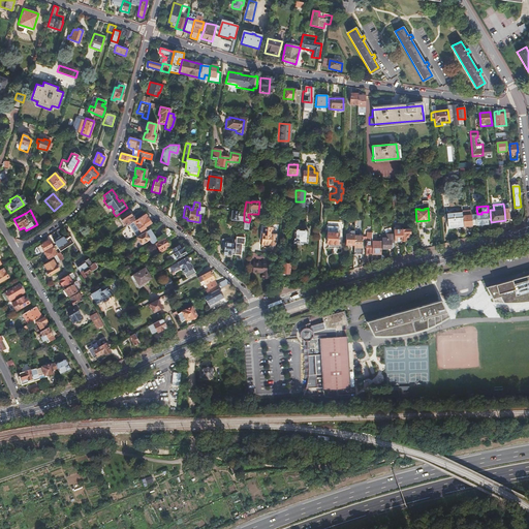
[(463,216),(464,226),(469,225),(473,225),(471,215),(471,213),(471,210),(462,211),(463,216)]
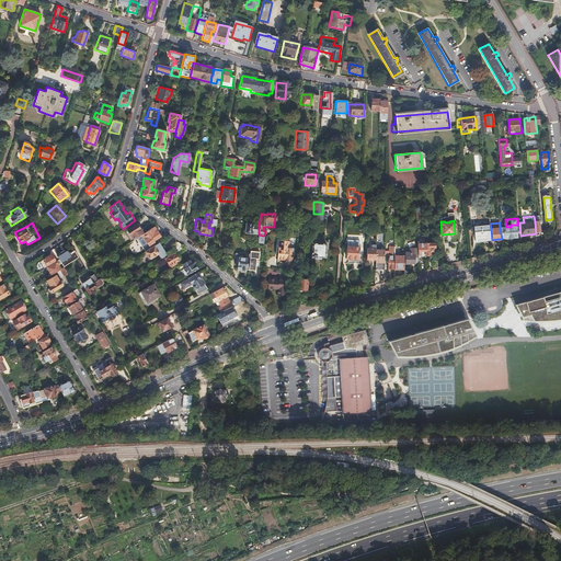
[(136,224),(127,230),(133,239),(141,232),(136,224)]
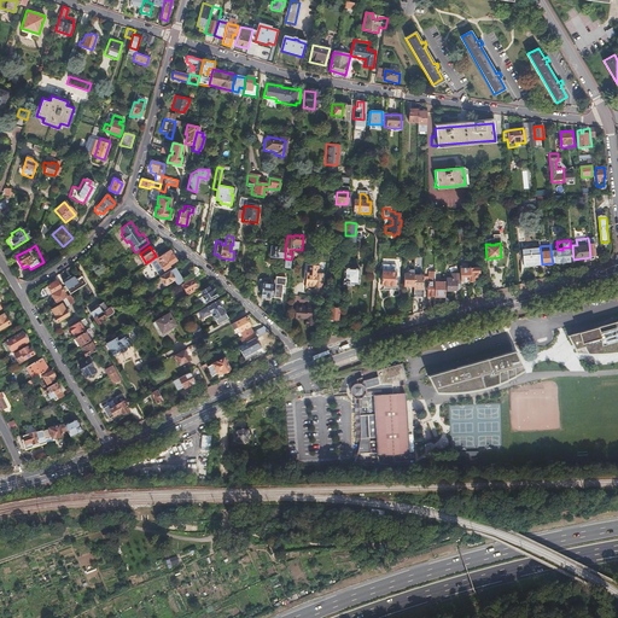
[(285,258),(285,249),(270,248),(269,257),(285,258)]
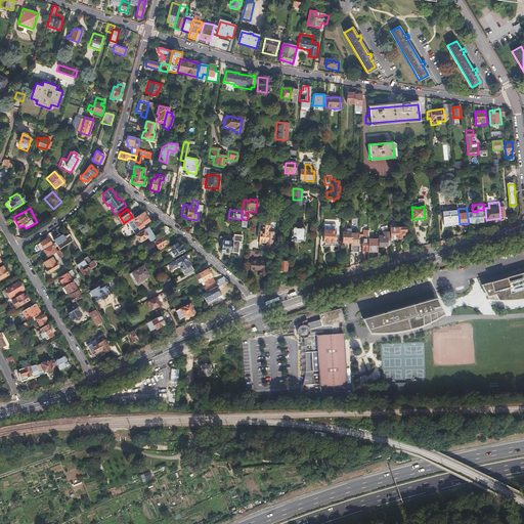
[(482,222),(481,210),(477,210),(477,212),(473,212),(471,212),(472,223),(482,222)]
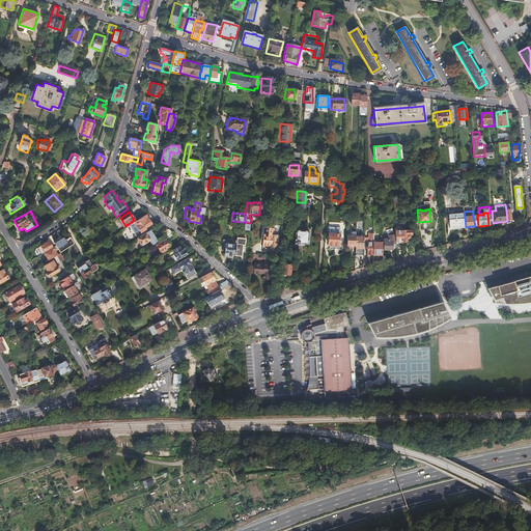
[(145,215),(129,225),(137,238),(142,234),(140,232),(145,228),(145,227),(150,224),(145,215)]
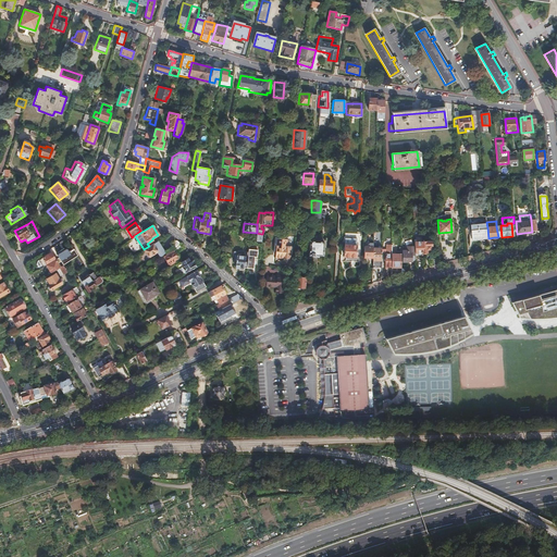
[(472,240),(489,239),(489,238),(487,227),(486,225),(471,226),(472,240)]
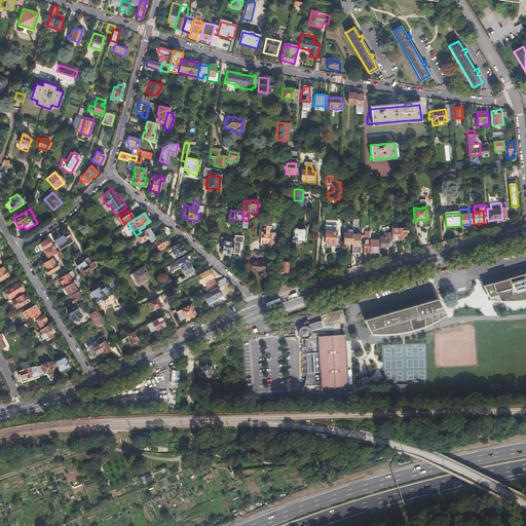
[(153,240),(155,238),(148,227),(136,235),(140,241),(141,241),(142,242),(148,238),(151,241),(153,240)]
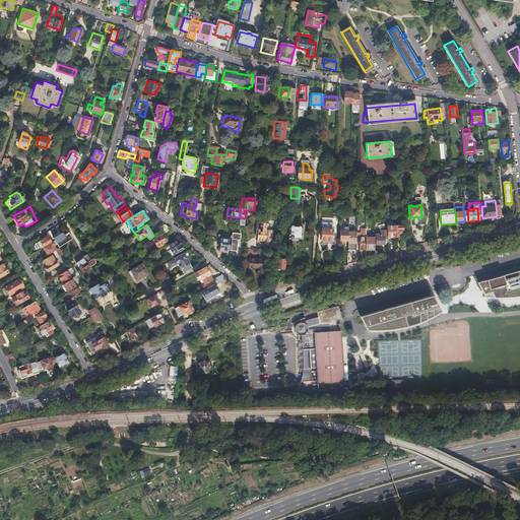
[(257,224),(256,241),(263,242),(263,244),(269,245),(270,232),(266,232),(266,224),(257,224)]
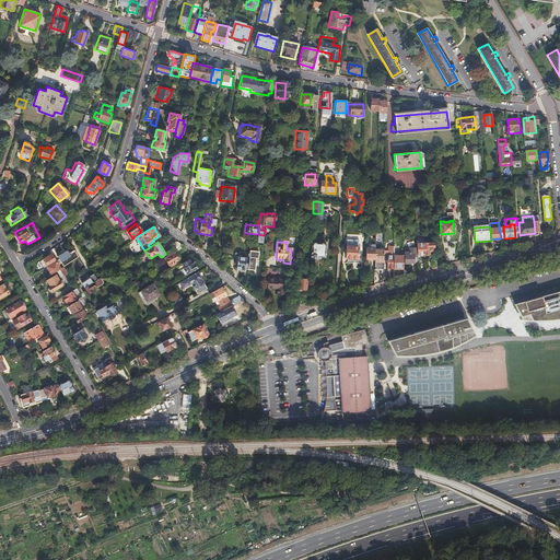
[(358,242),(353,242),(353,246),(351,246),(346,246),(345,258),(357,259),(358,242)]
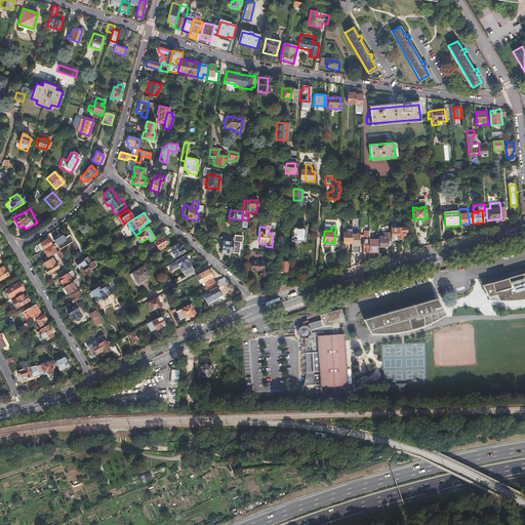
[(292,228),(291,243),(296,243),(296,241),(304,241),(305,229),(292,228)]
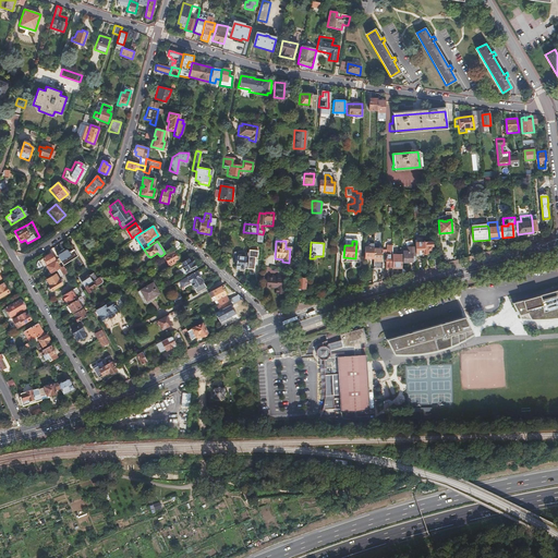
[(421,243),(422,254),(427,254),(427,250),(431,250),(431,246),(432,246),(432,242),(421,243)]
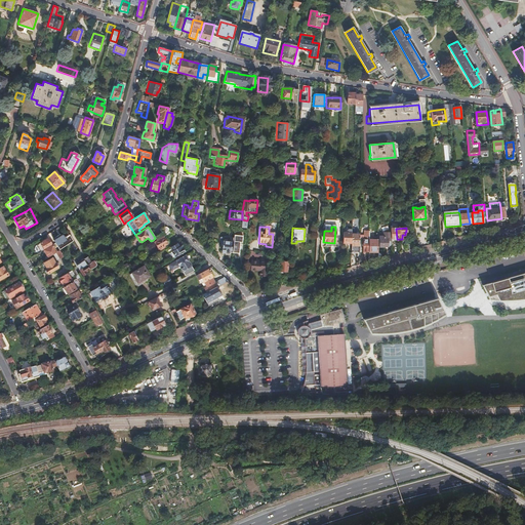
[(347,233),(342,233),(342,243),(351,243),(352,234),(352,230),(347,230),(347,233)]
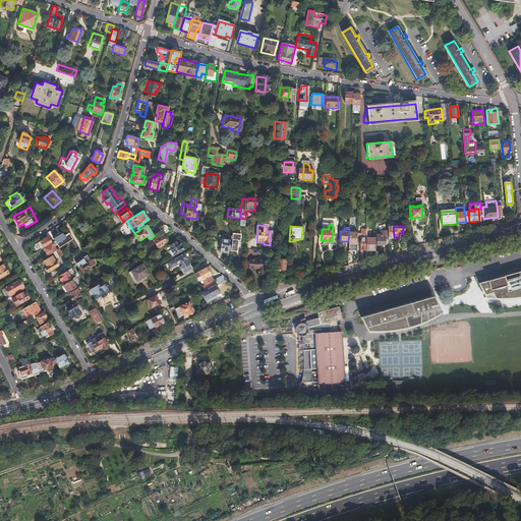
[(381,236),(377,236),(377,246),(384,246),(384,241),(389,241),(388,237),(388,231),(384,231),(381,231),(381,236)]
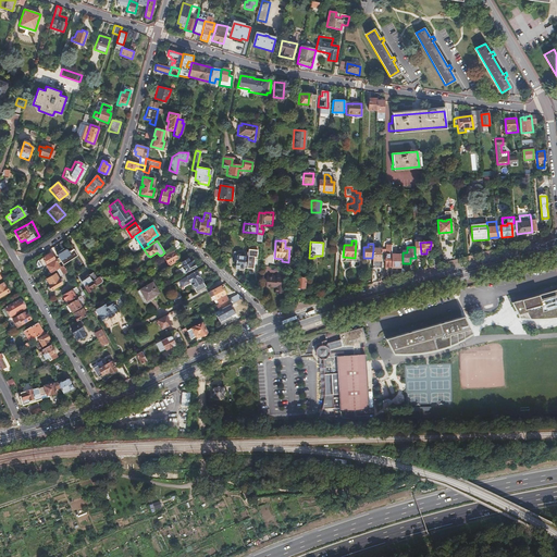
[(56,254),(62,263),(76,255),(72,249),(67,251),(66,249),(63,251),(63,249),(56,254)]
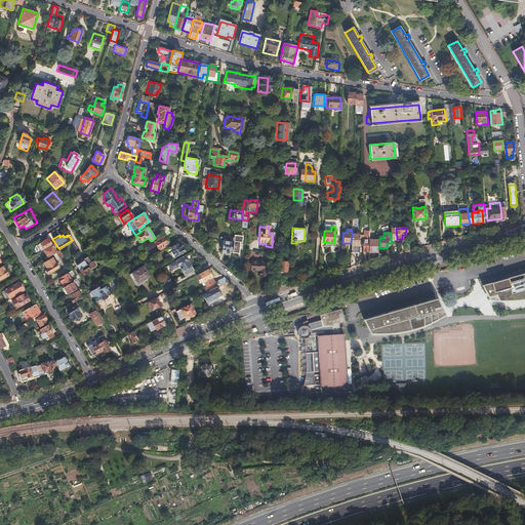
[(153,241),(158,250),(165,246),(164,244),(168,242),(164,237),(163,238),(162,236),(153,241)]
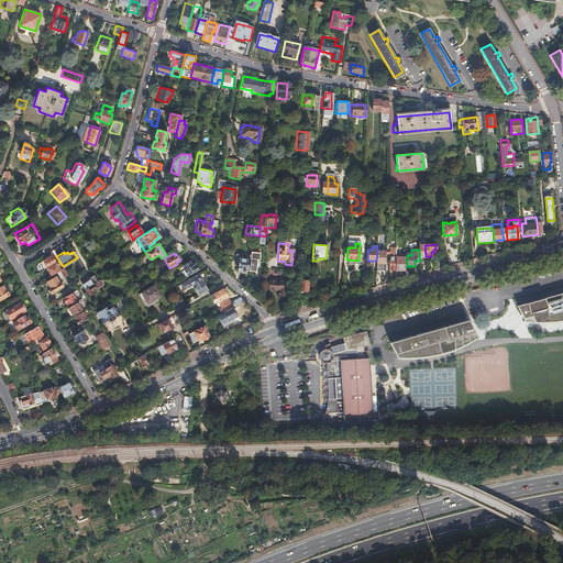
[(258,255),(249,254),(247,263),(246,273),(255,274),(256,262),(258,262),(258,255)]
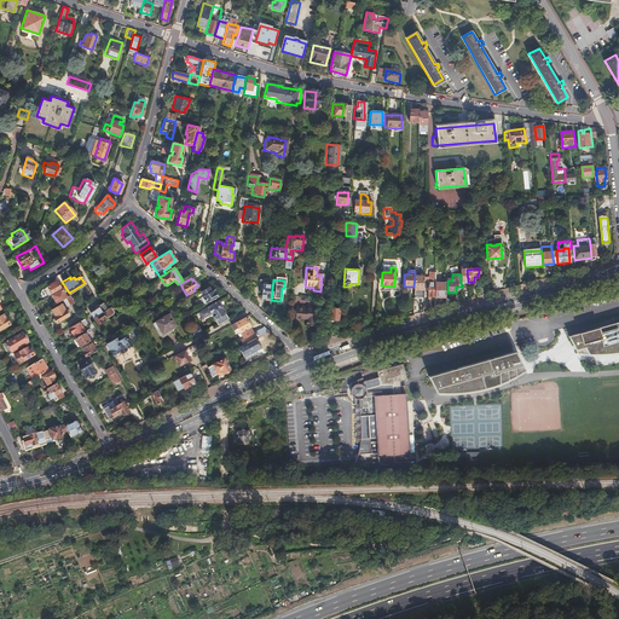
[(51,294),(61,289),(56,281),(46,285),(51,294)]
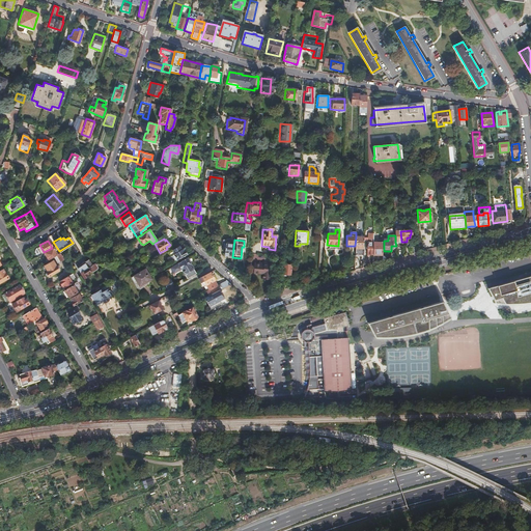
[(373,254),(373,256),(382,256),(382,242),(373,242),(373,254)]
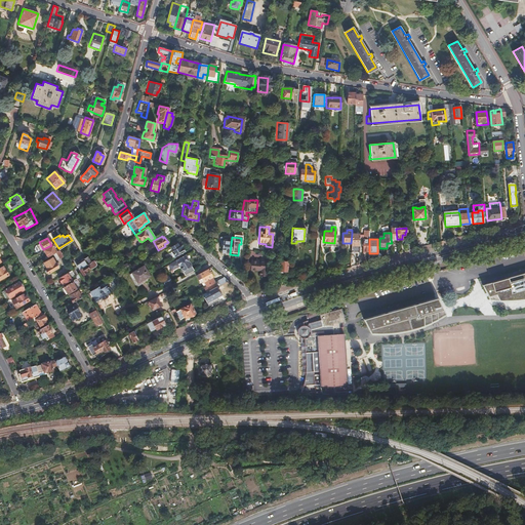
[(228,254),(230,254),(231,245),(228,244),(228,243),(219,242),(217,242),(217,246),(217,248),(219,248),(218,253),(221,253),(228,254)]
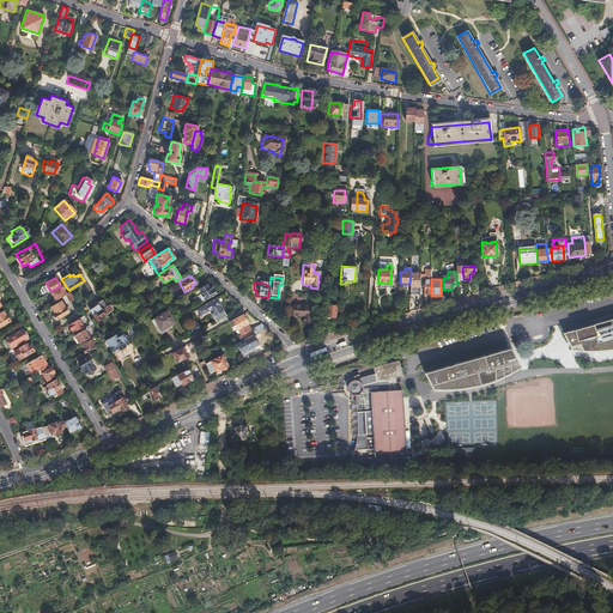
[(200,298),(201,301),(214,293),(210,286),(207,287),(206,284),(198,289),(194,291),(199,299),(200,298)]
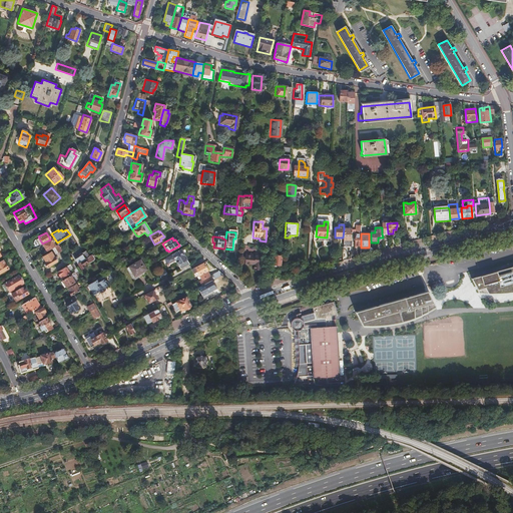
[(41,243),(46,251),(54,247),(50,239),(42,243),(41,243)]
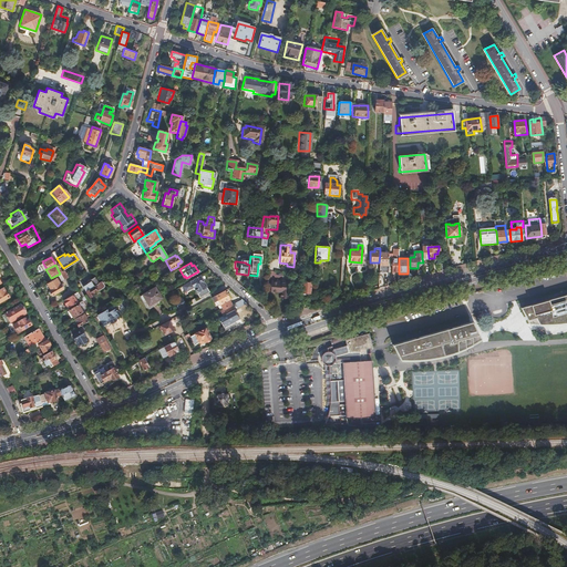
[(198,275),(189,280),(198,297),(208,292),(198,275)]
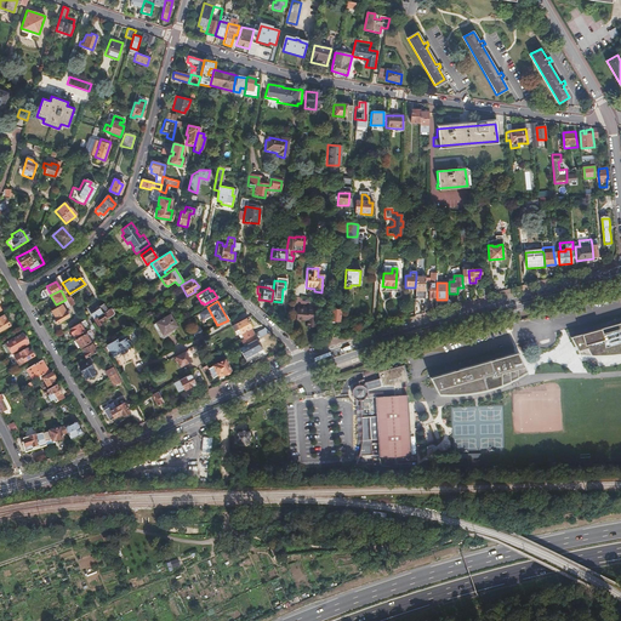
[(103,305),(102,302),(89,311),(90,313),(103,305)]
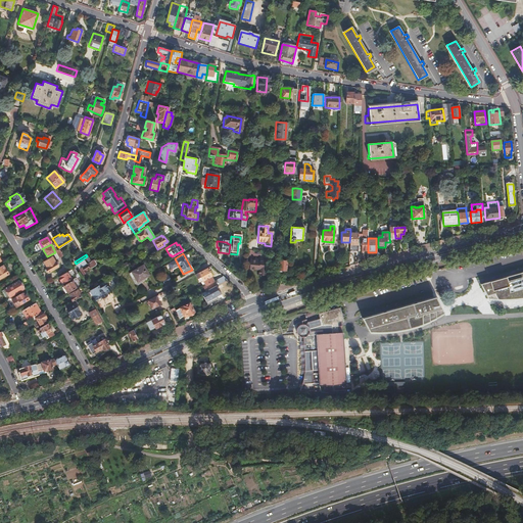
[(76,264),(79,270),(91,263),(87,256),(76,264)]
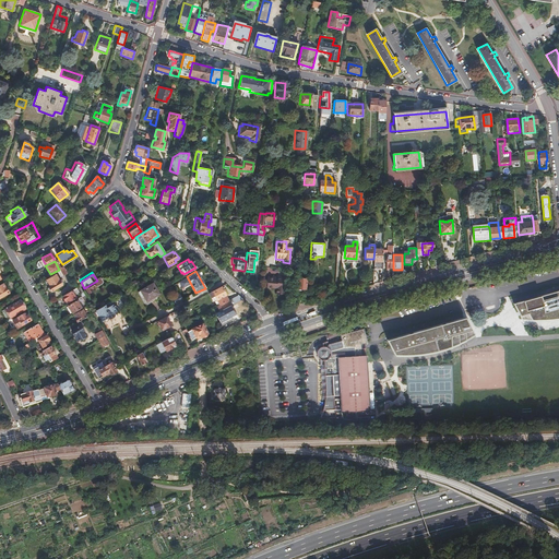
[(55,275),(46,281),(48,285),(47,286),(50,293),(61,286),(55,275)]
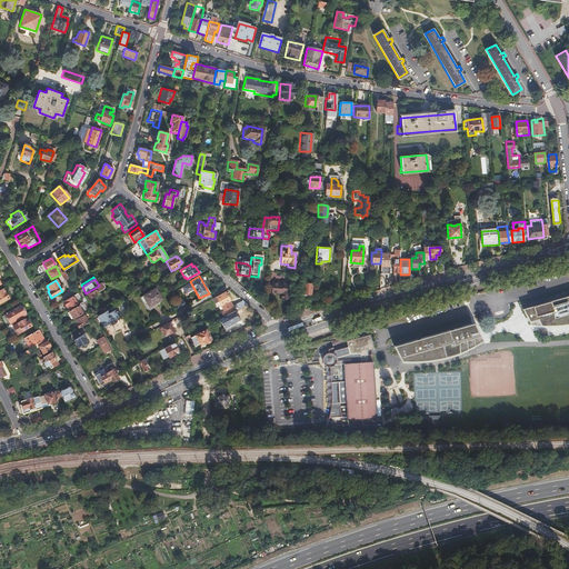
[(272,281),(272,282),(272,283),(272,288),(271,288),(271,292),(279,293),(279,292),(281,292),(281,293),(281,299),(289,300),(289,293),(291,295),(291,282),(287,282),(287,280),(282,280),(282,282),(272,281)]
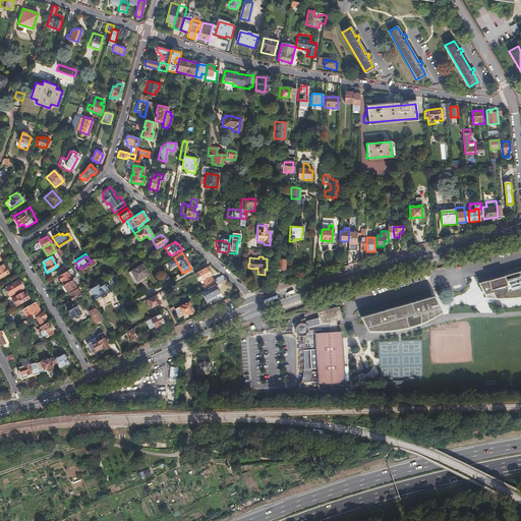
[(91,262),(78,269),(82,274),(87,272),(85,271),(90,268),(91,269),(98,265),(95,259),(91,262)]
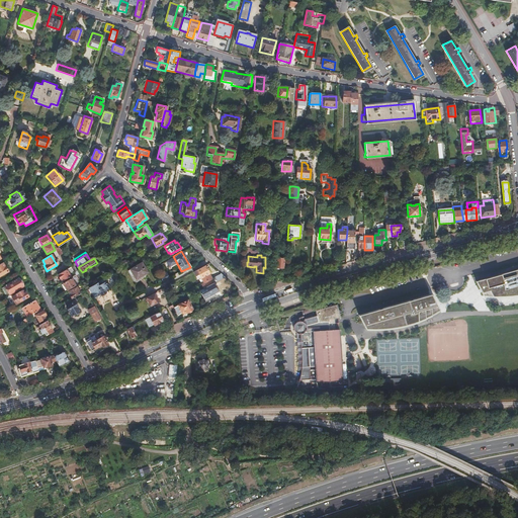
[(284,259),(275,259),(275,268),(283,269),(284,259)]
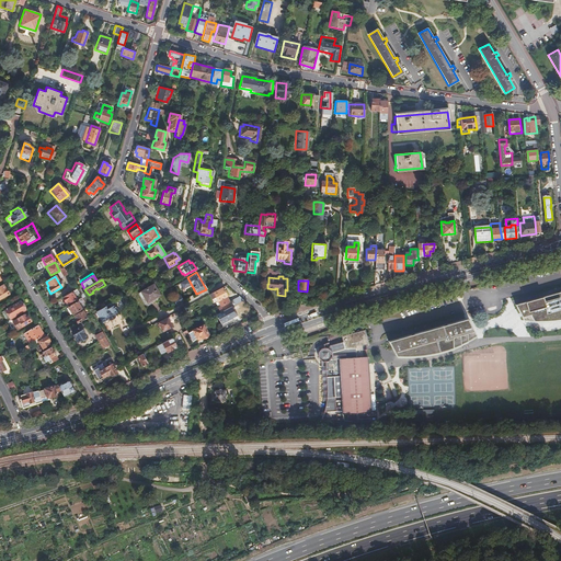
[(153,284),(138,293),(141,298),(144,297),(147,301),(159,295),(153,284)]
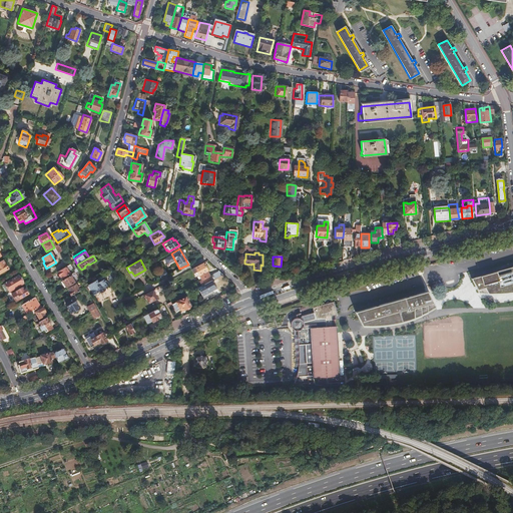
[(197,282),(208,276),(205,271),(206,271),(202,264),(190,270),(189,271),(192,276),(193,275),(197,282)]
